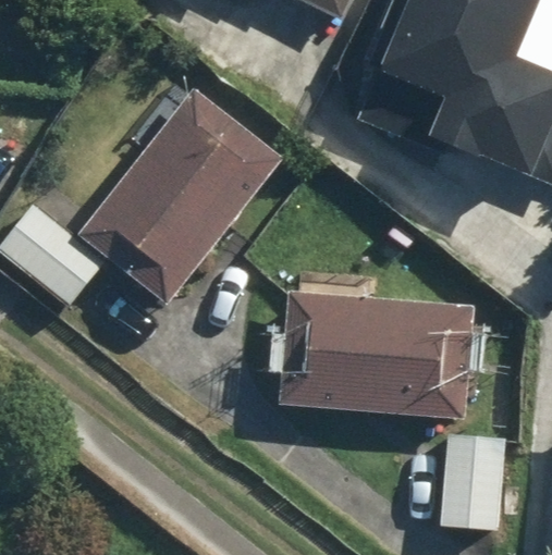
[(299,0),(345,22),(355,0),(299,0)]
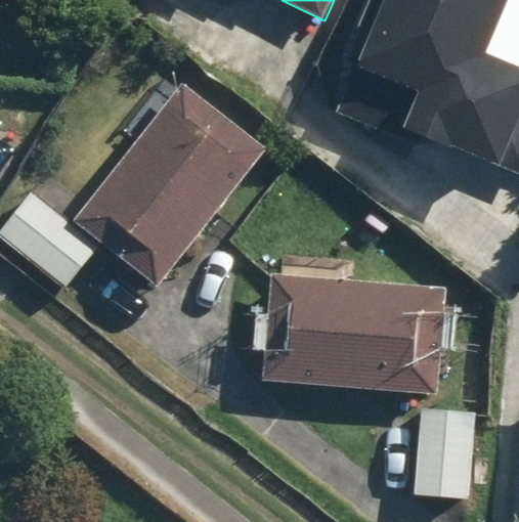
[(369,0),(345,58),(358,64),(337,114),(418,147),(424,134),(503,167),(518,129),(518,63),(488,51),(510,0),(369,0)]
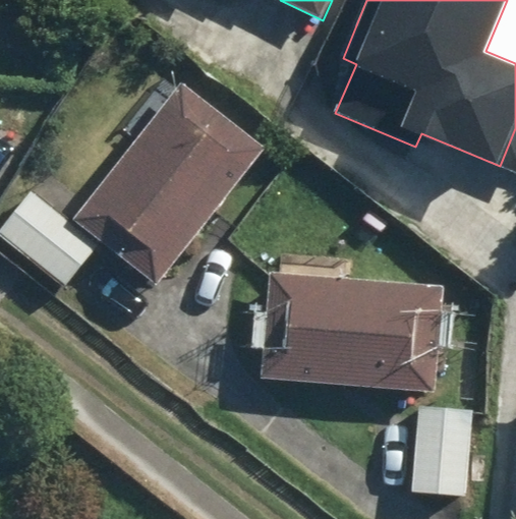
[(159,286),(266,145),(179,79),(72,221),(159,286)]
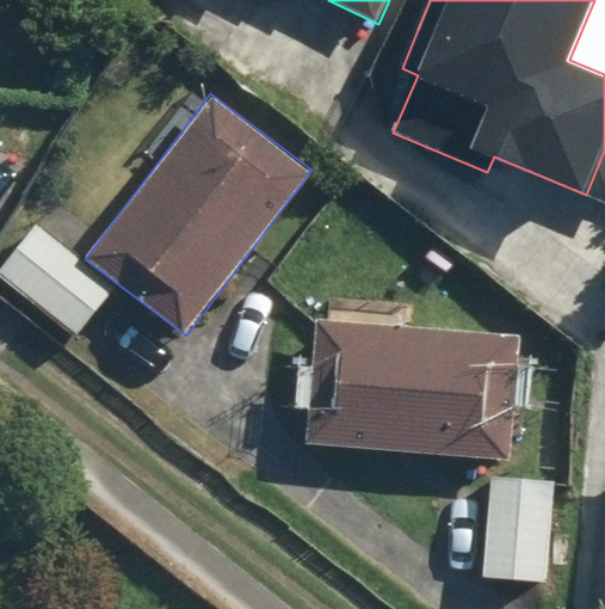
[(315,320),(303,443),(510,461),(520,338),(315,320)]
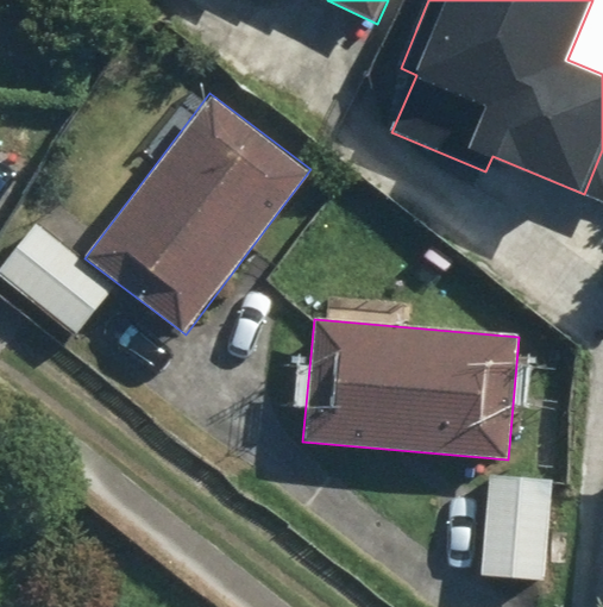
[(552,480),(489,474),(479,575),(542,581),(552,480)]
